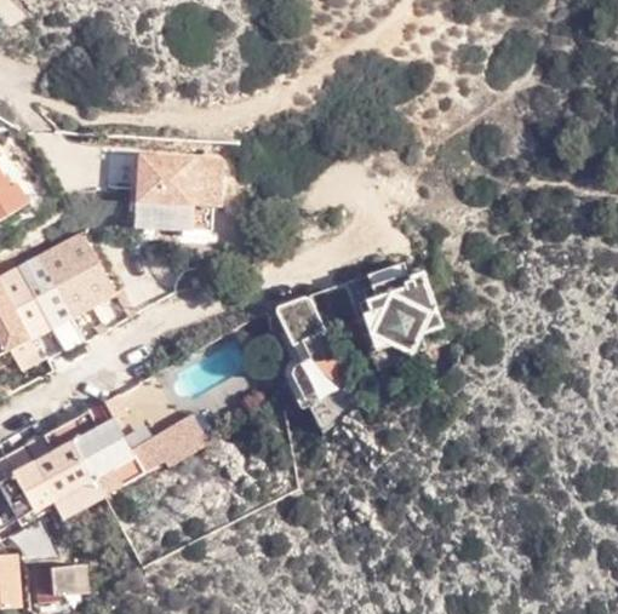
[(133,149),(129,221),(205,227),(206,201),(215,201),(218,155),(133,149)]
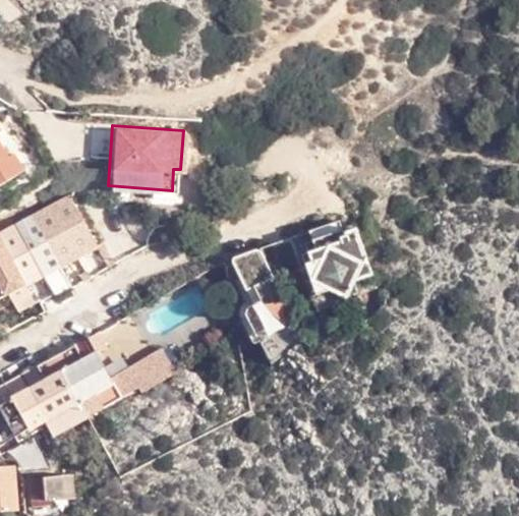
[(0,180),(17,170),(7,153),(1,156),(0,154),(0,180)]
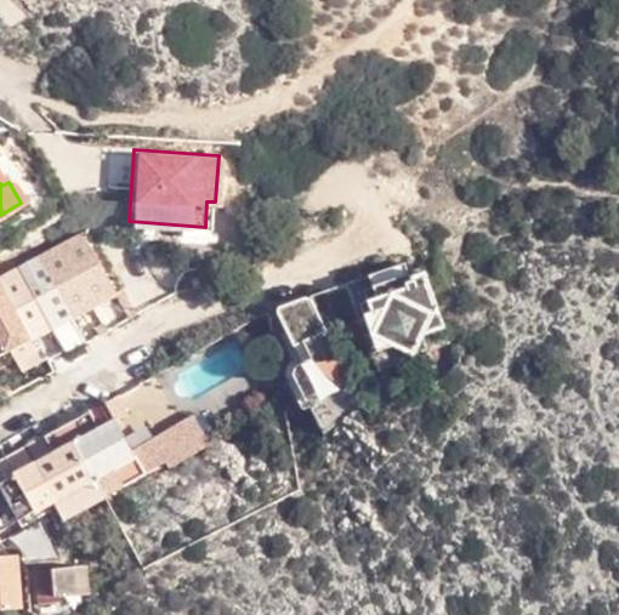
[(109,289),(77,232),(55,245),(87,303),(109,289)]
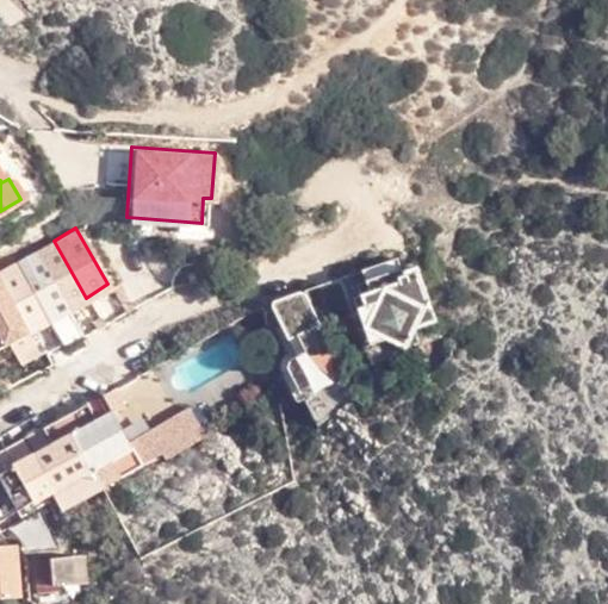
[(86,298),(54,241),(32,254),(66,309),(86,298)]
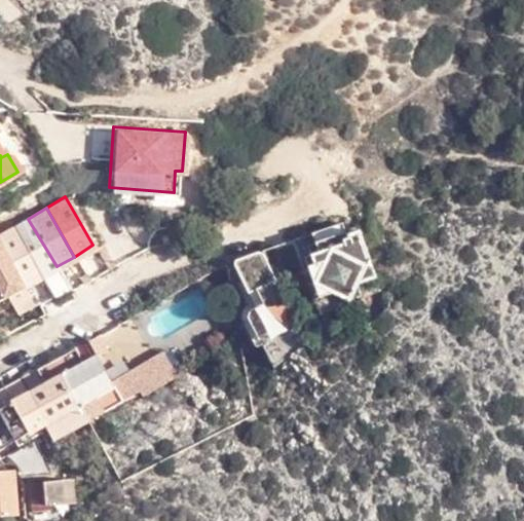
[(22,244),(42,275),(57,266),(28,219),(12,228),(22,244)]
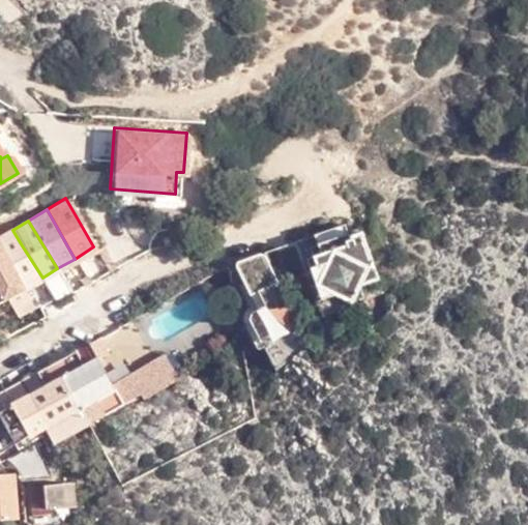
[(341,221),(295,237),(308,270),(318,297),(375,275),(357,229),(345,233),(341,221)]
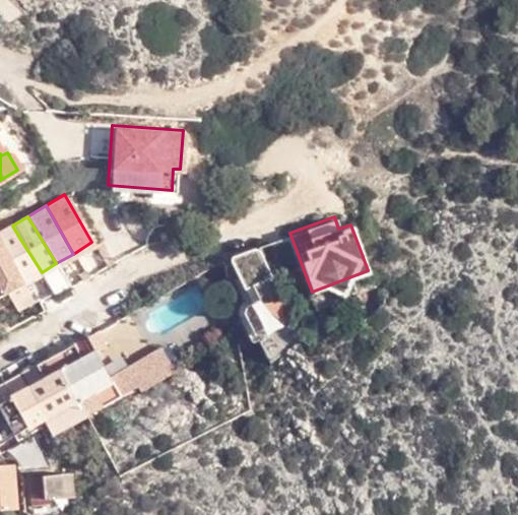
[(0,294),(21,283),(5,250),(21,241),(12,226),(0,231),(0,294)]
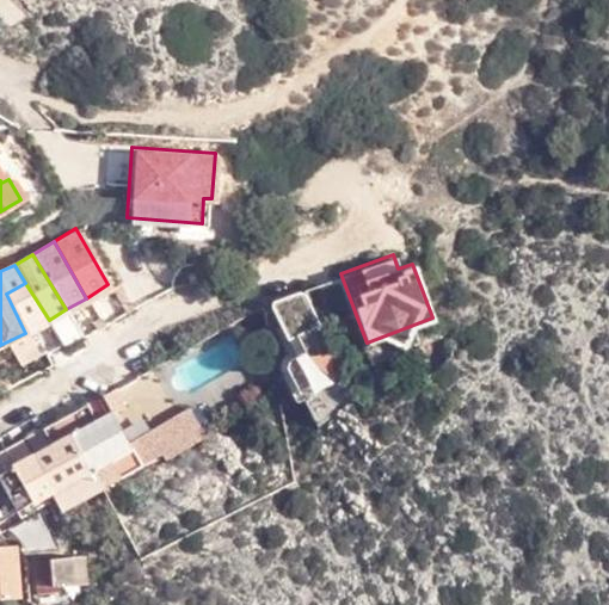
[(340,273),(300,289),(319,325),(355,312),(340,273)]
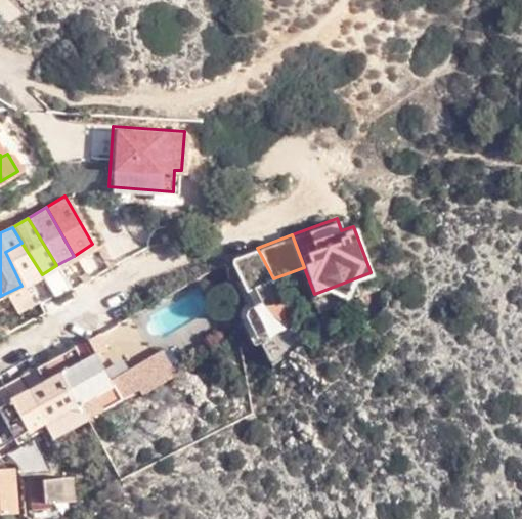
[(100,241),(92,244),(102,264),(112,259),(100,241)]
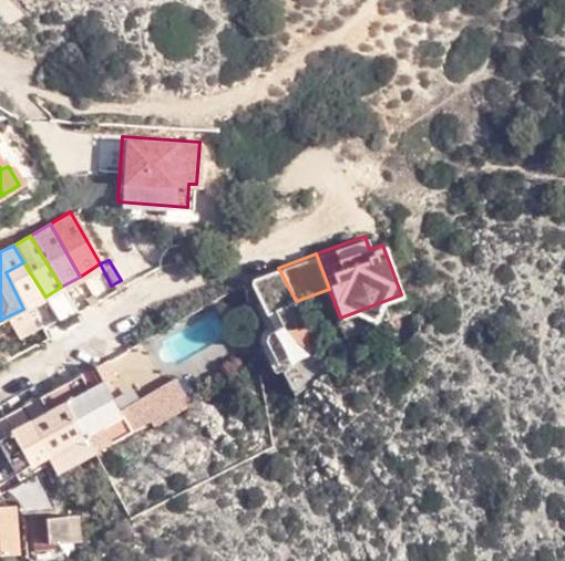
[(23,309),(28,305),(45,297),(23,262),(6,272),(23,309)]
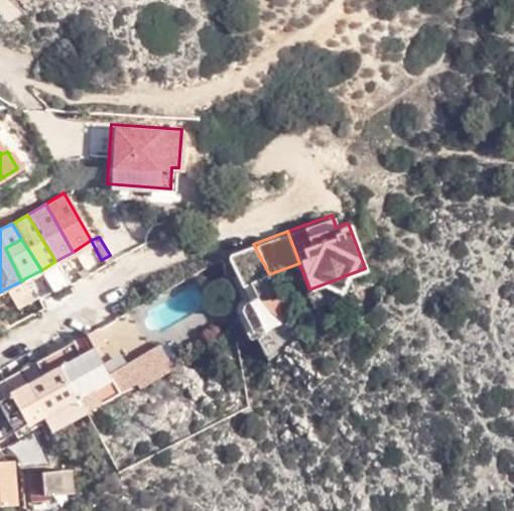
[(269,274),(253,244),(224,254),(241,286),(247,299),(242,302),(240,309),(245,318),(253,336),(291,315),(269,274)]
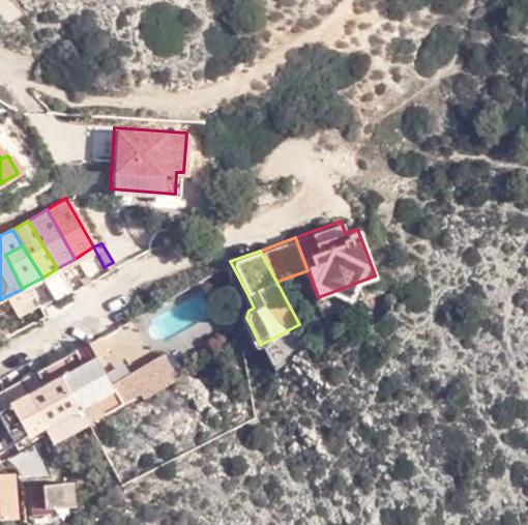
[(57,268),(68,288),(86,278),(75,259),(57,268)]
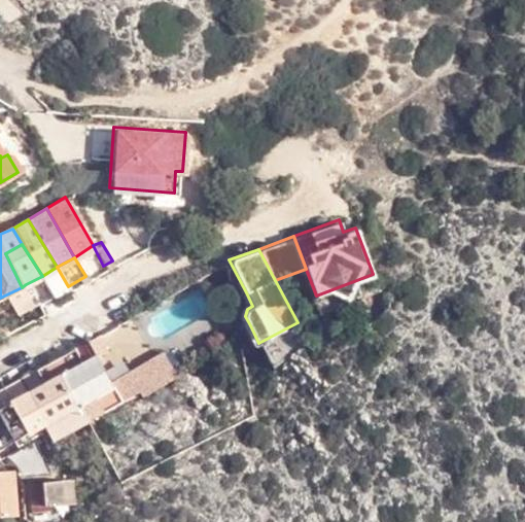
[(42,276),(53,296),(68,286),(57,267),(42,276)]
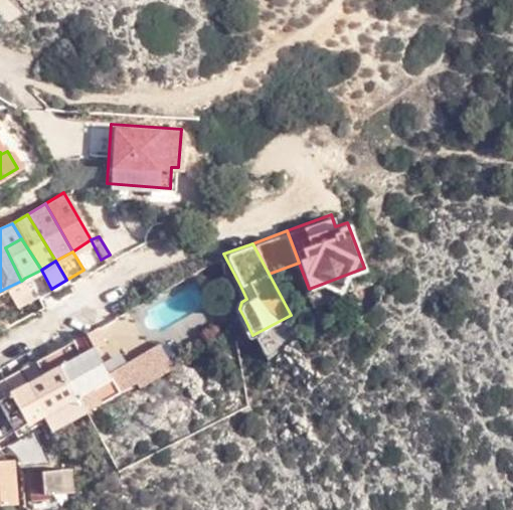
[(25,278),(36,296),(51,289),(41,270),(25,278)]
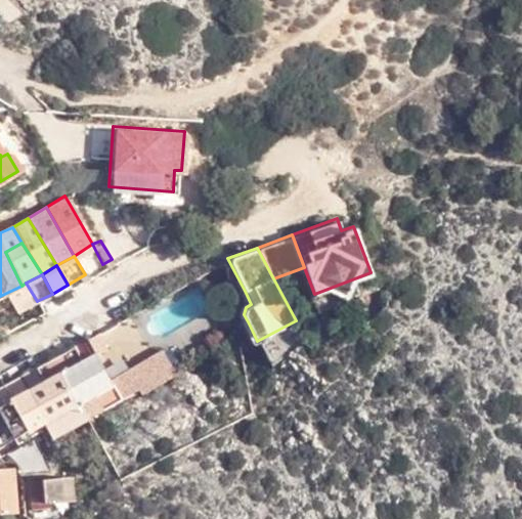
[(94,334),(86,338),(92,347),(100,343),(94,334)]
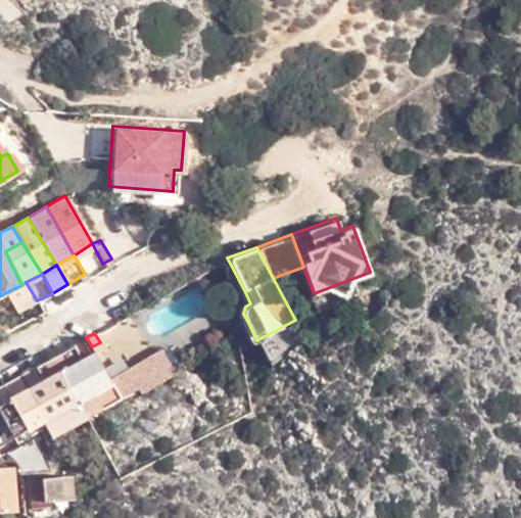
[(86,337),(74,345),(82,359),(94,351),(92,346),(86,337)]
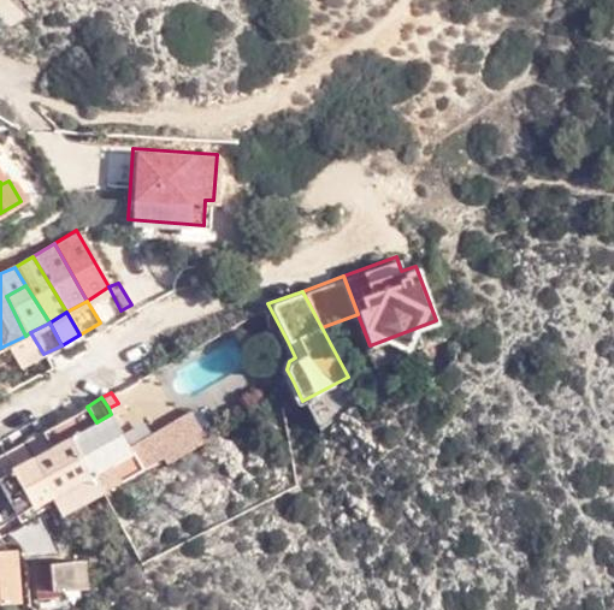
[(5,452),(0,455),(0,477),(13,471),(31,459),(51,448),(72,436),(96,422),(87,407),(63,420),(42,432),(23,443),(5,452)]
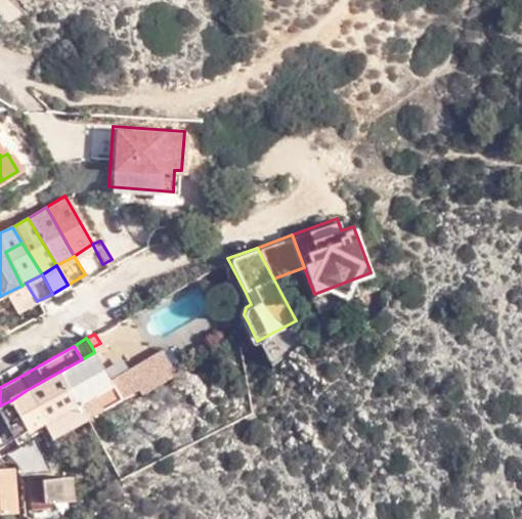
[(162,348),(153,354),(167,380),(177,374),(162,348)]
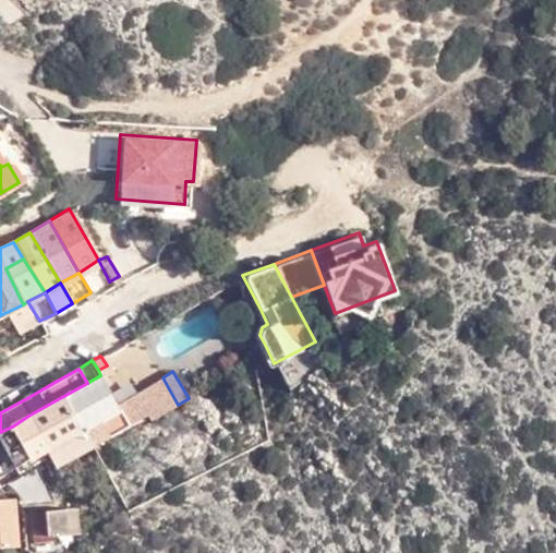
[(100,375),(87,383),(105,413),(118,406),(117,403),(100,375)]
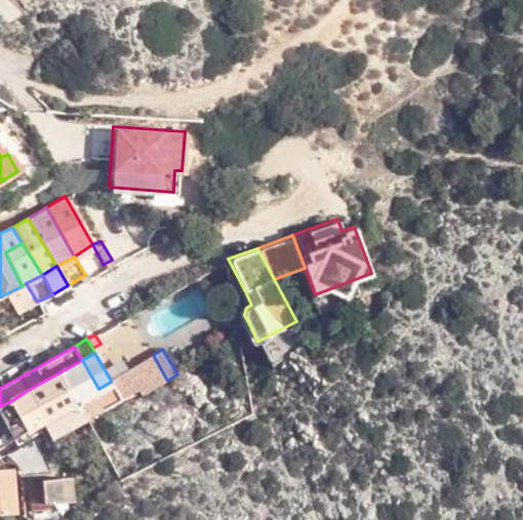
[(153,355),(110,378),(111,382),(120,398),(141,389),(143,394),(167,381),(153,355)]
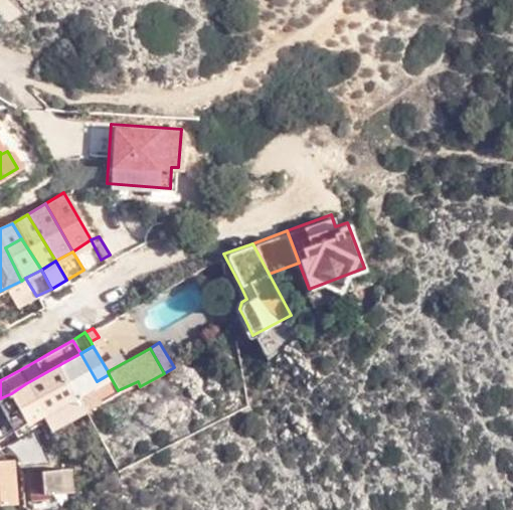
[(80,353),(60,364),(76,392),(91,384),(97,381),(80,353)]
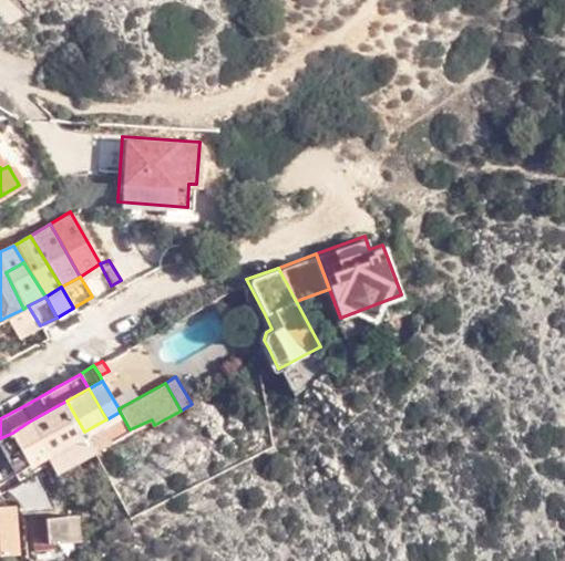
[(84,432),(67,401),(47,412),(67,444),(84,432)]
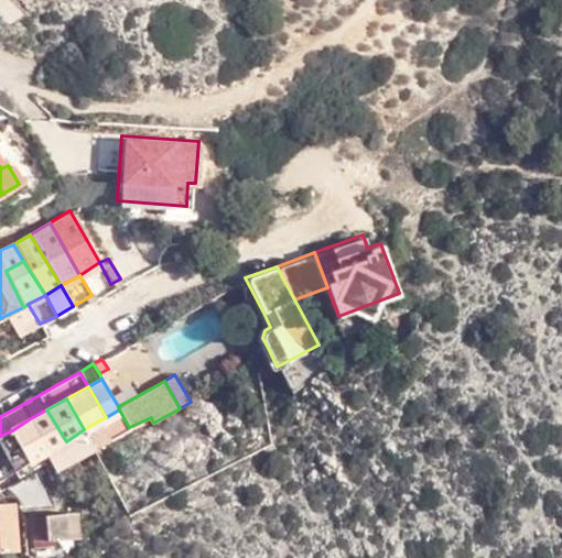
[(46,409),(29,419),(47,449),(66,441),(46,409)]
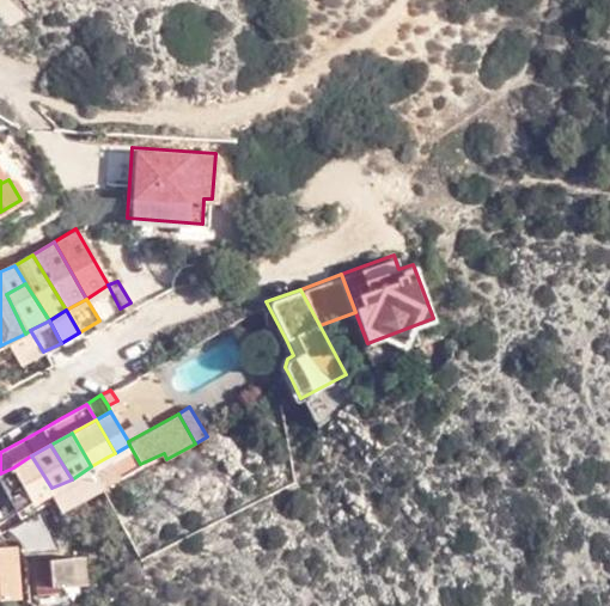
[(115,453),(108,457),(120,476),(140,464),(129,445),(115,453)]
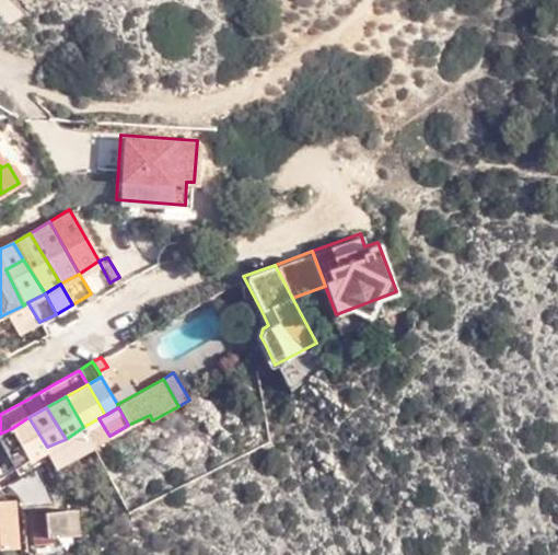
[(28,417),(12,428),(30,458),(45,449),(47,447),(28,417)]
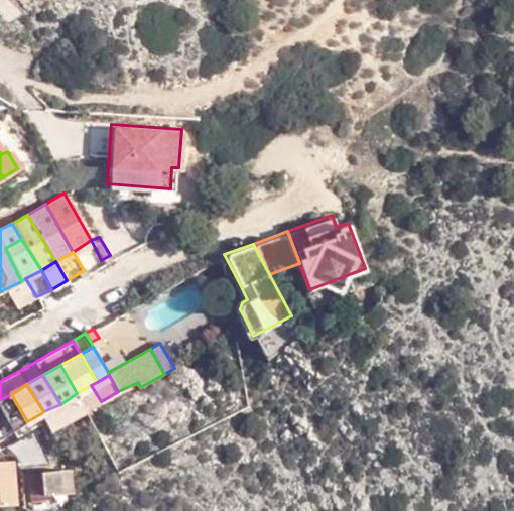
[(86,409),(101,401),(91,385),(77,393),(86,409)]
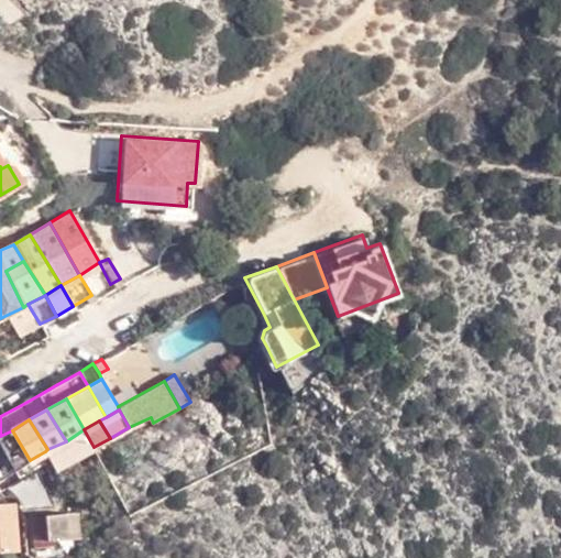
[(47,449),(45,451),(56,468),(94,447),(84,429),(66,441),(47,449)]
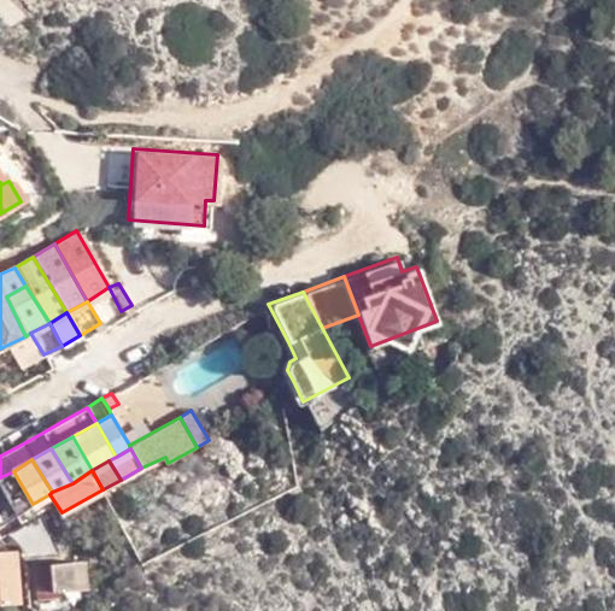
[(33,504),(13,471),(0,477),(0,483),(17,513),(33,504)]
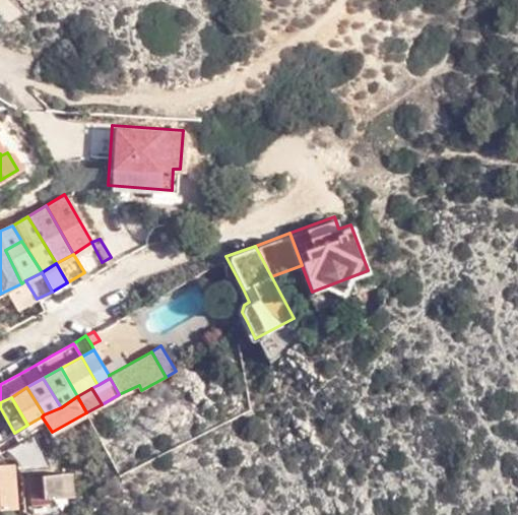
[(0,440),(14,433),(0,407),(0,440)]
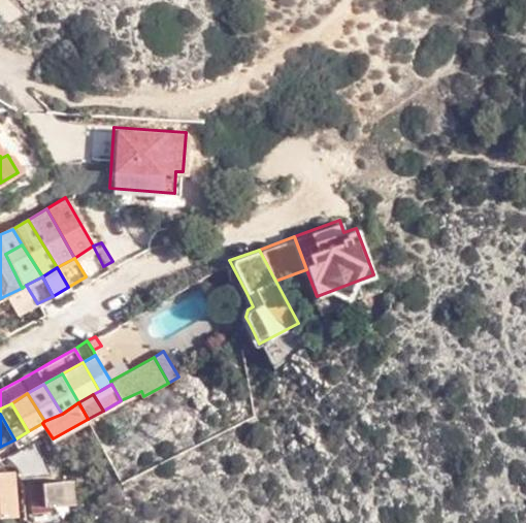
[(0,515),(19,514),(14,468),(0,469),(0,515)]
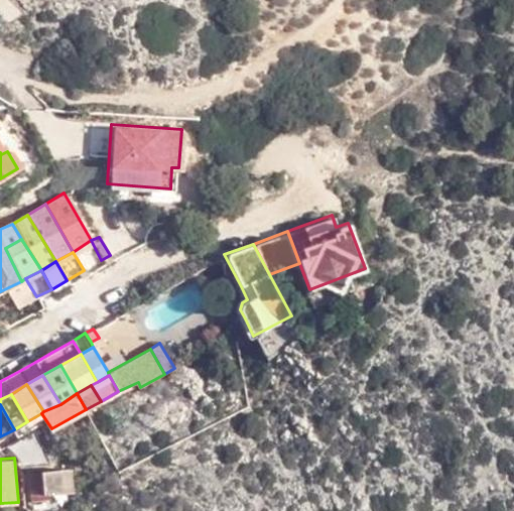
[(52,496),(75,493),(71,470),(43,474),(45,497),(52,496)]
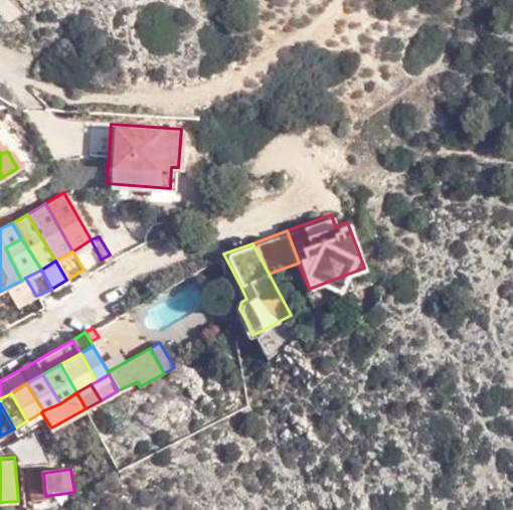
[(45,496),(43,473),(30,474),(34,502),(52,500),(52,495),(45,496)]
